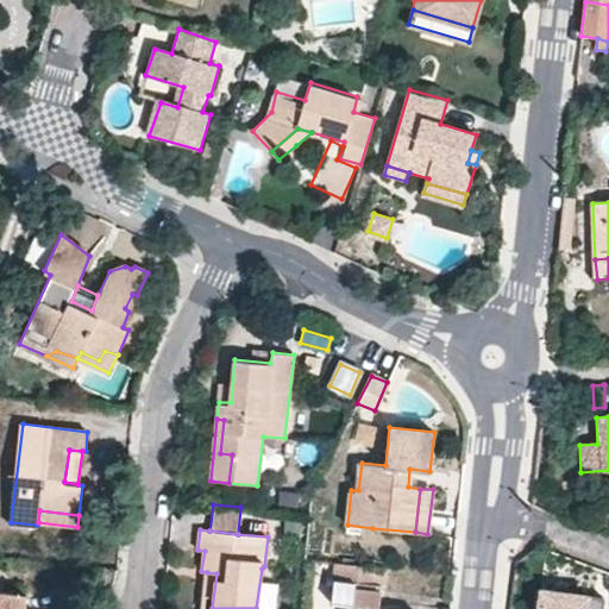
[(207,572),(202,608),(212,608),(217,573),(207,572)]
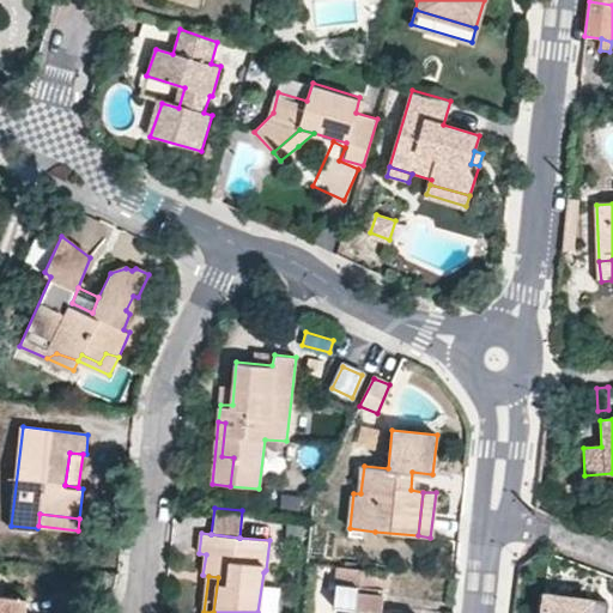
[(589,612),(592,601),(538,594),(534,612),(589,612)]
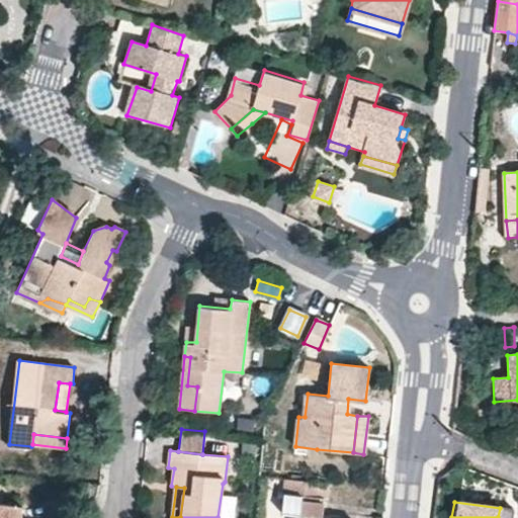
[(0,517),(21,517),(22,506),(0,504),(0,517)]
